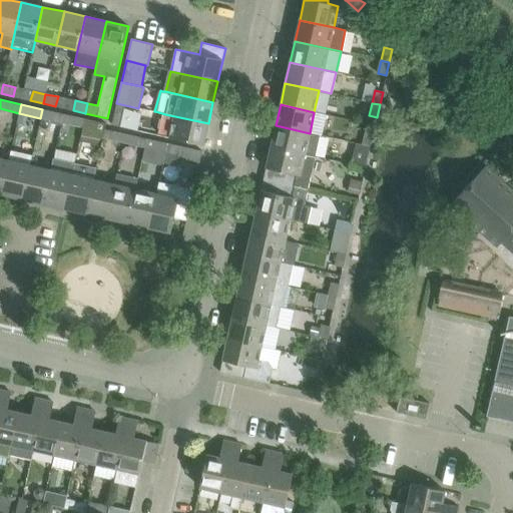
[(42,109),(40,118),(52,120),(51,123),(61,126),(61,123),(63,114),(42,109)]
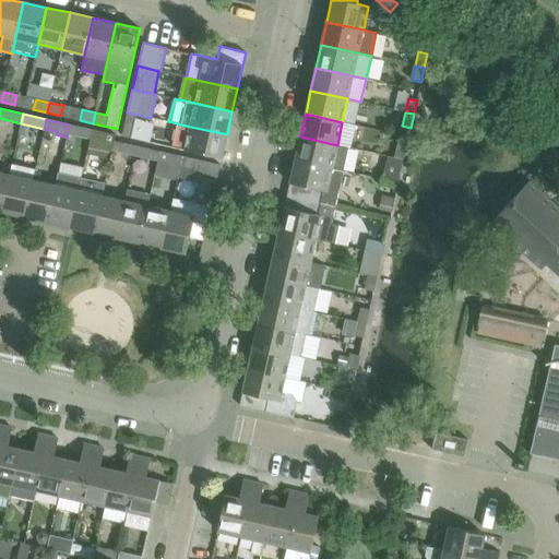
[(122,135),(131,138),(134,123),(126,121),(122,135)]
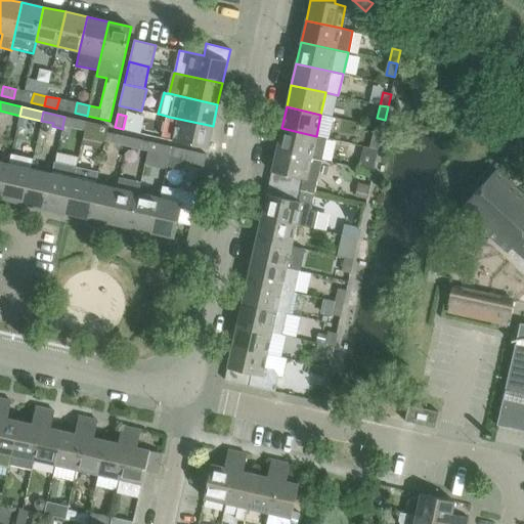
[(64,117),(62,126),(84,131),(86,122),(64,117)]
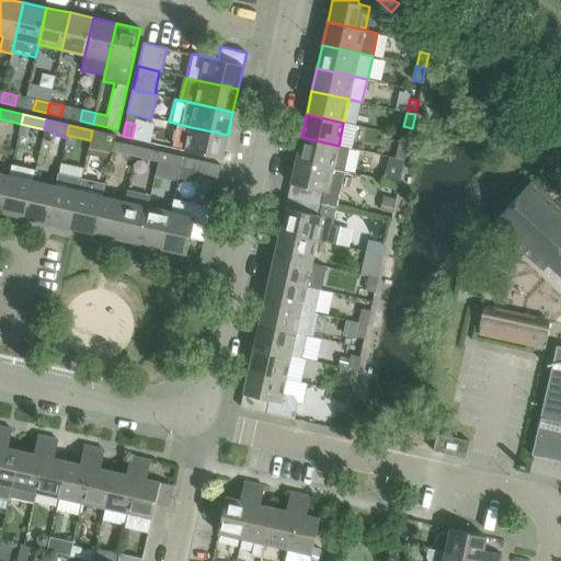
[(228,135),(181,125),(173,133),(172,140),(175,148),(222,159),(228,135)]
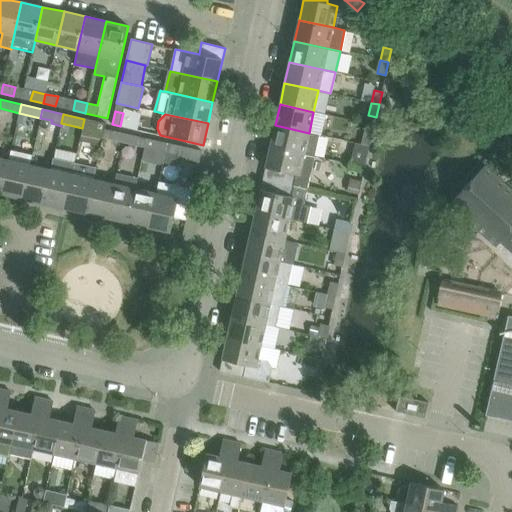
[(84,119),(82,128),(104,132),(104,129),(106,123),(84,119)]
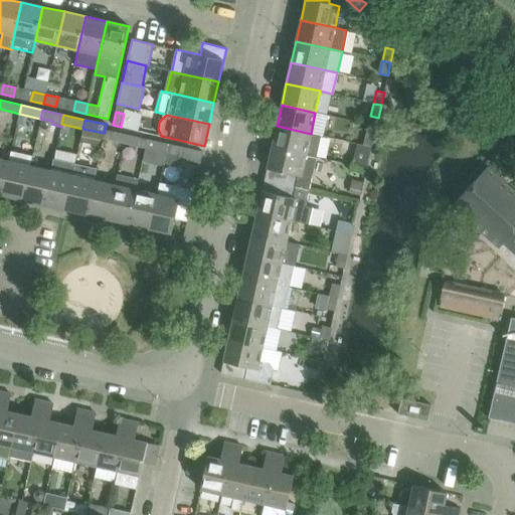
[(368,124),(363,145),(371,147),(376,126),(368,124)]
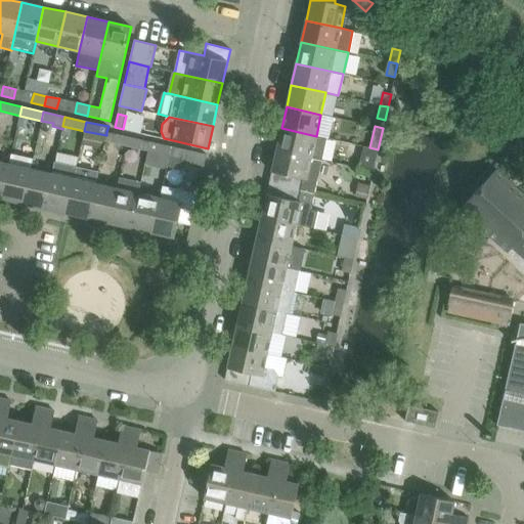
[(281,128),(276,149),(323,160),(328,138),(316,136),(281,128)]
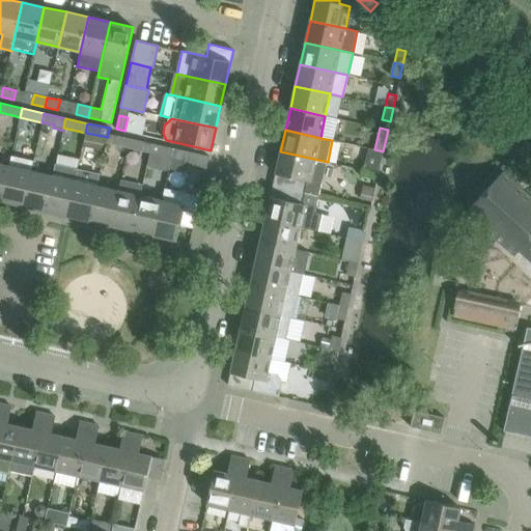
[(115,145),(128,147),(130,139),(117,136),(115,145)]
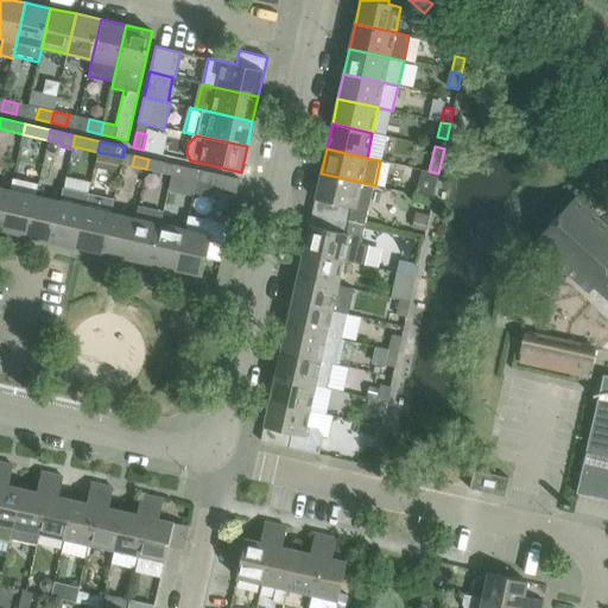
[(164,162),(149,159),(146,169),(162,172),(164,162)]
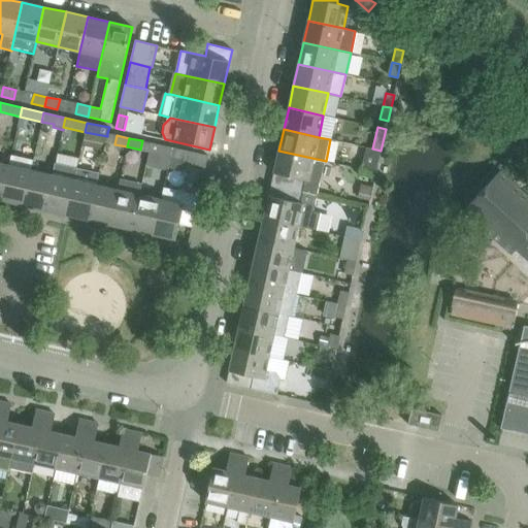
[(158,154),(170,157),(172,147),(160,144),(158,154)]
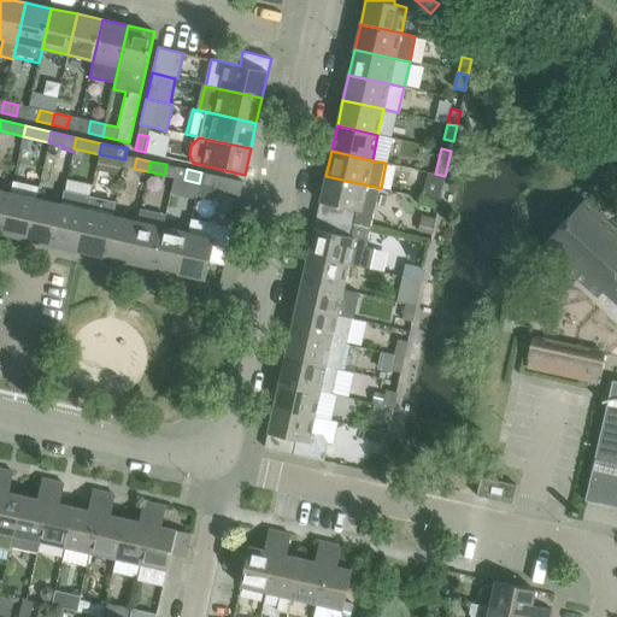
[(201,172),(199,183),(215,187),(217,176),(201,172)]
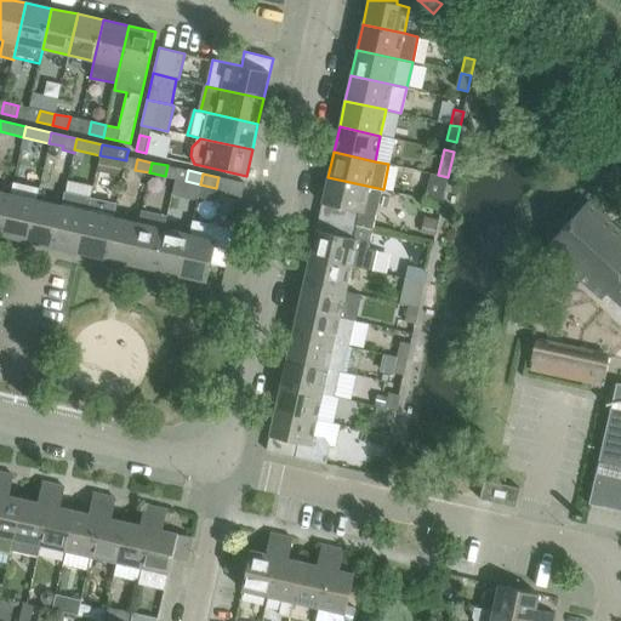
[(448,177),(438,175),(432,174),(426,199),(432,200),(442,203),(448,177)]
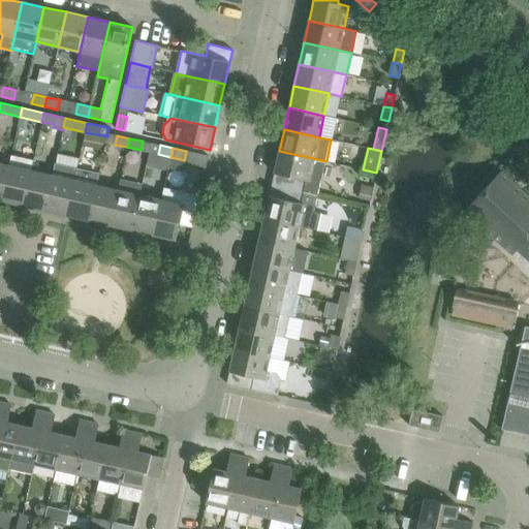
[(279,151),(272,185),(318,195),(327,161),(279,151)]
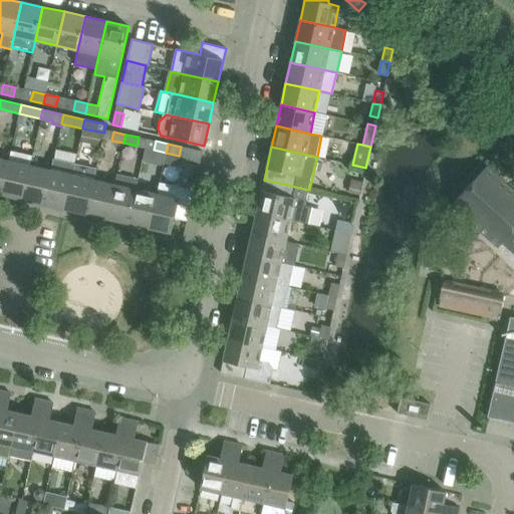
[(9,161),(1,195),(22,200),(30,166),(32,155),(11,151),(9,161)]
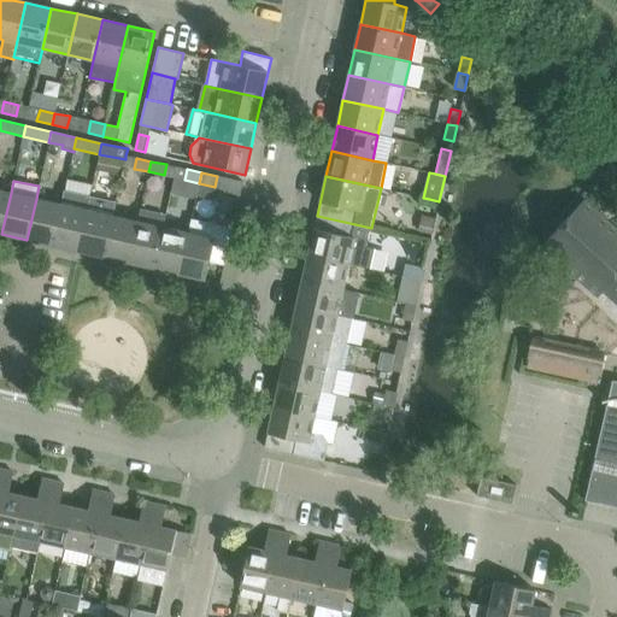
[(0,233),(1,234),(11,193),(0,191),(0,233)]
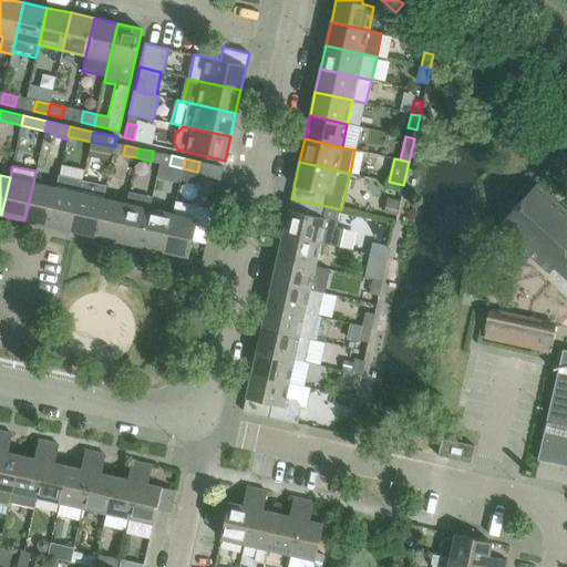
[(48,225),(71,230),(82,182),(59,177),(57,188),(48,225)]
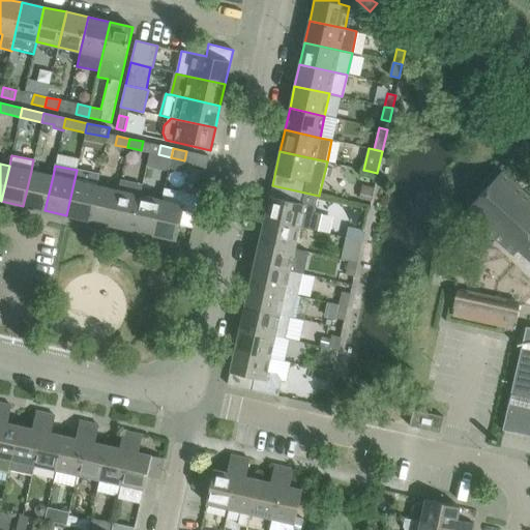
[(88,221),(96,185),(98,175),(77,170),(66,215),(88,221)]
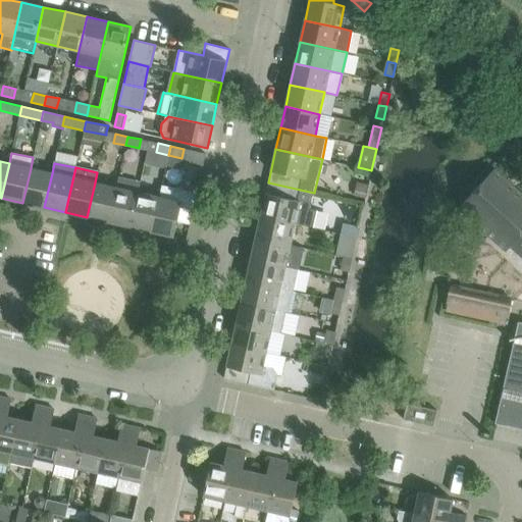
[(44,207),(52,173),(31,168),(22,203),(44,207)]
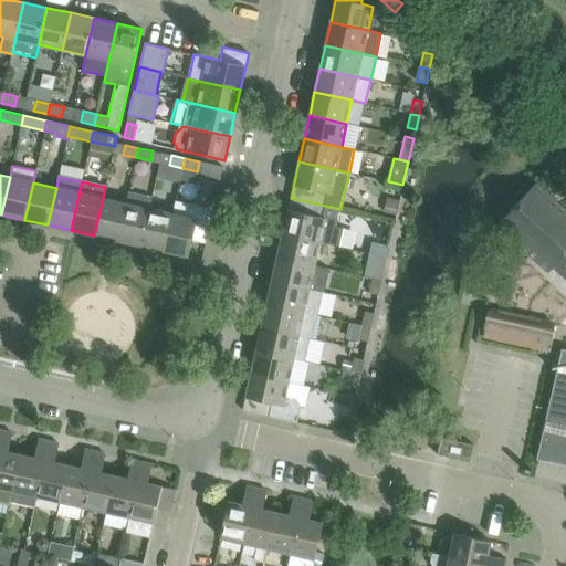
[(391,191),(400,194),(402,185),(394,182),(391,191)]
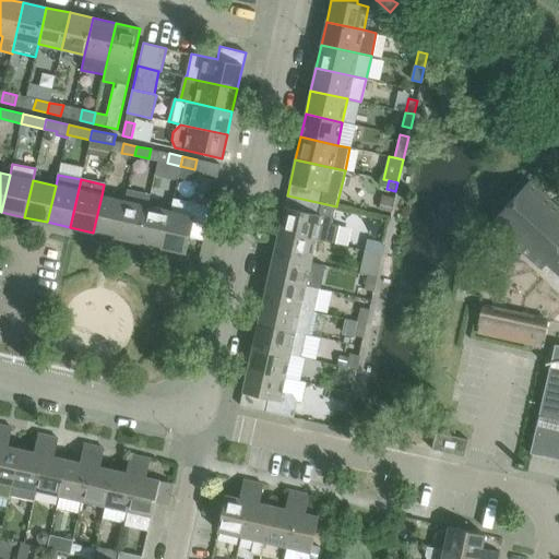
[(528,181),(490,223),(540,270),(547,263),(551,258),(558,263),(558,209),(528,182),(530,181),(528,181)]
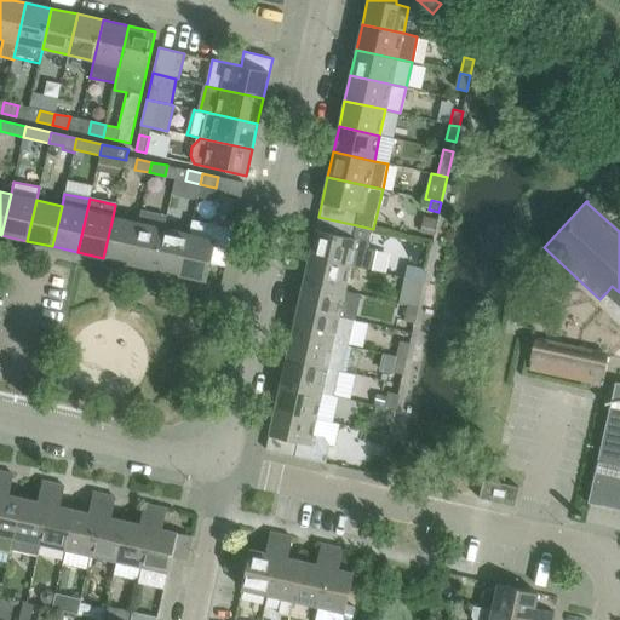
[(138,223),(128,264),(154,270),(164,229),(166,214),(141,208),(138,223)]
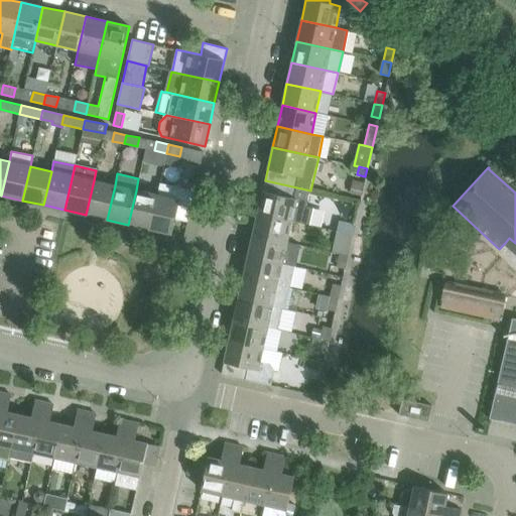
[(361,195),(364,181),(352,178),(349,192),(361,195)]
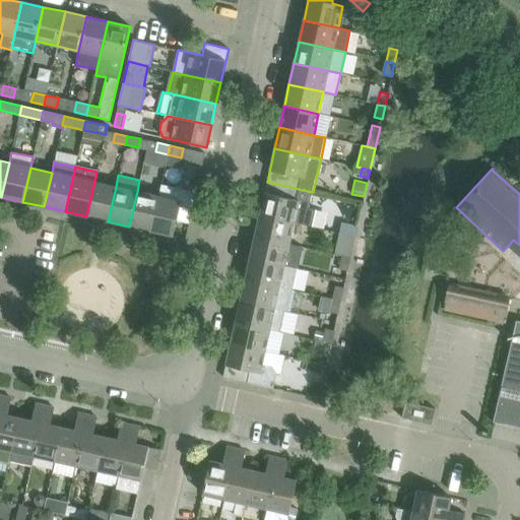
[(86,216),(108,221),(116,187),(94,182),(86,216)]
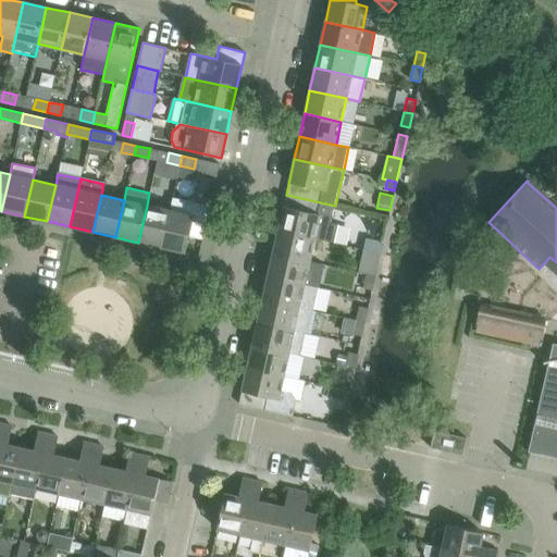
[(286,195),(277,231),(314,238),(332,243),(336,224),(332,223),(335,206),(286,195)]
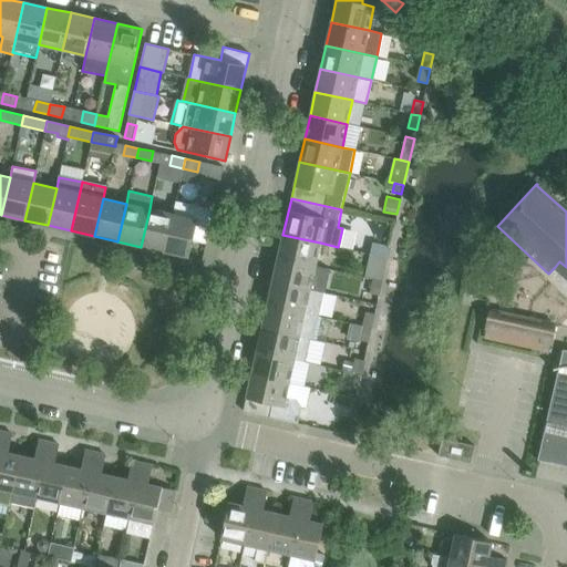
[(176,202),(173,214),(164,251),(188,257),(196,225),(209,228),(214,209),(176,202)]
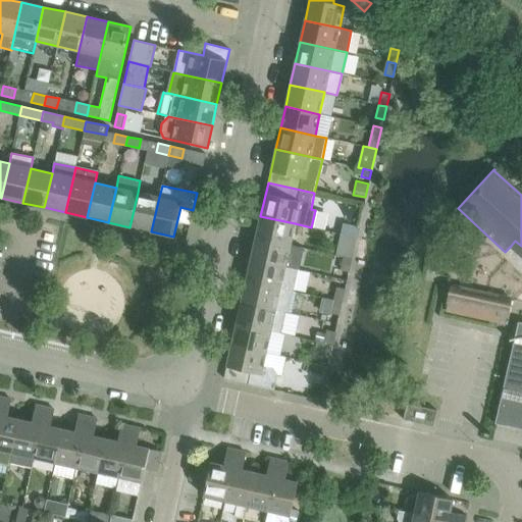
[(129,227),(151,231),(159,197),(138,193),(129,227)]
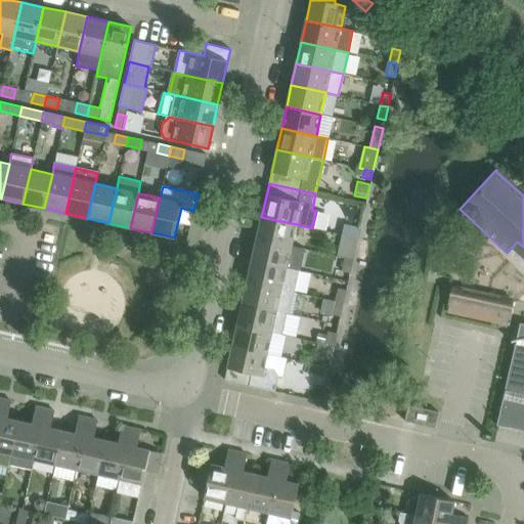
[(261,217),(257,238),(291,246),(296,224),(261,217)]
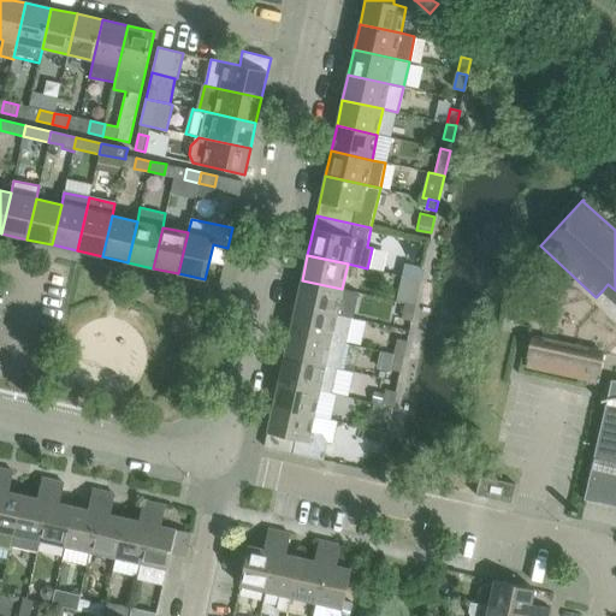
[(424,268),(404,264),(402,277),(410,278),(421,280),(424,268)]
